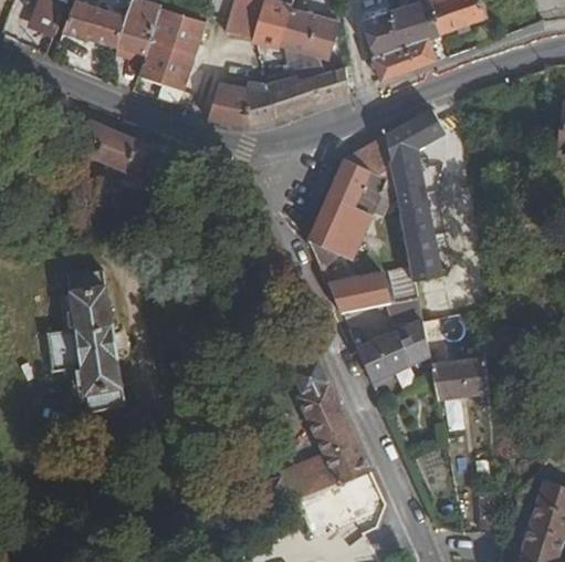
[(41,0),(32,24),(55,34),(67,0),(41,0)]
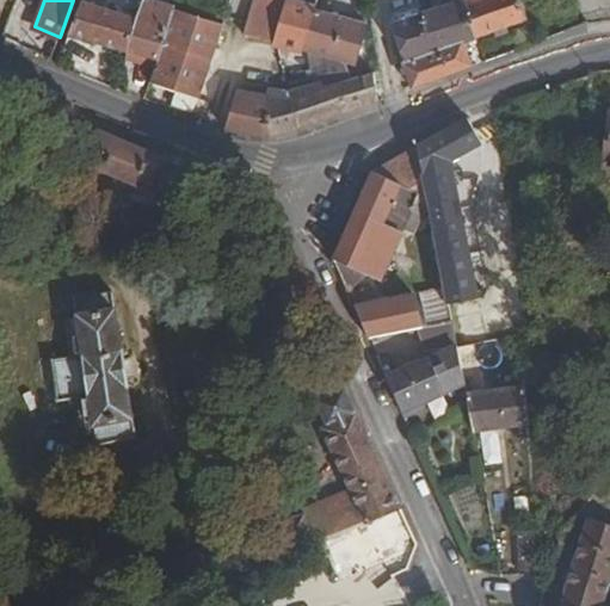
[(230,0),(226,19),(233,22),(239,0),(230,0)]
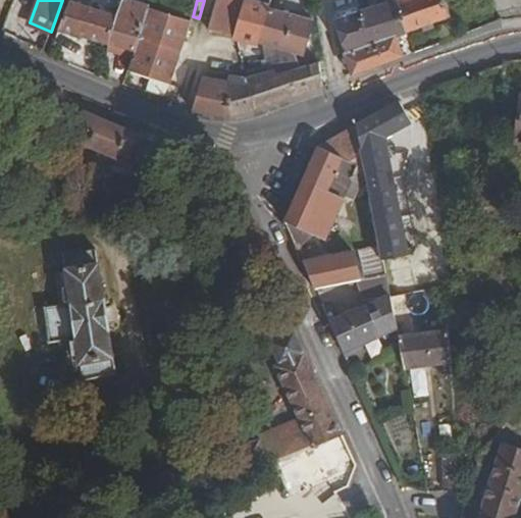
[(396,38),(406,34),(395,0),(375,0),(378,9),(359,14),(370,46),(396,38)]
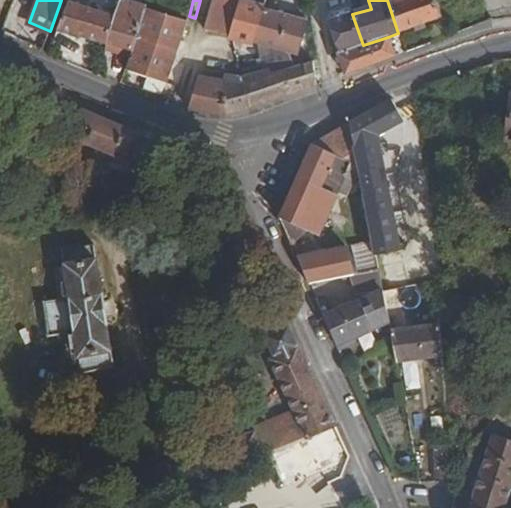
[(432,0),(387,0),(398,33),(440,18),(432,0)]
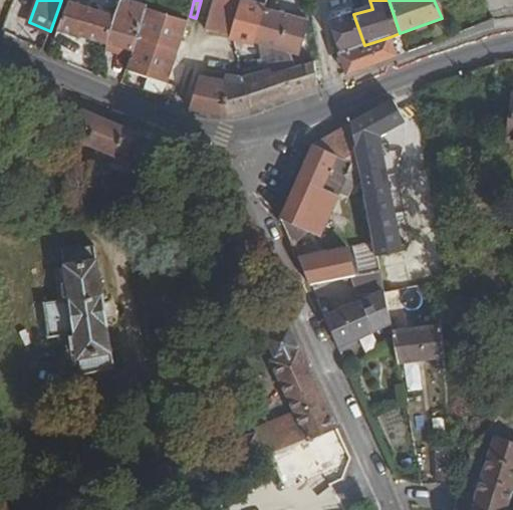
[(146,9),(126,4),(119,2),(113,16),(67,1),(56,29),(138,54),(144,39),(137,36),(146,9)]
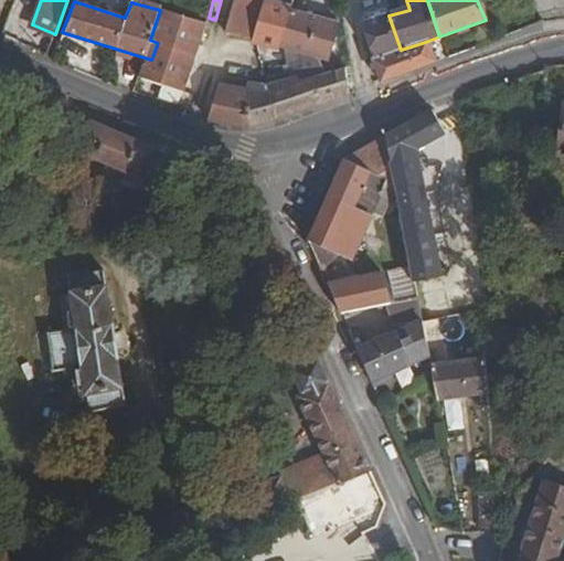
[(263,13),(255,41),(279,48),(290,10),(266,3),(263,13)]
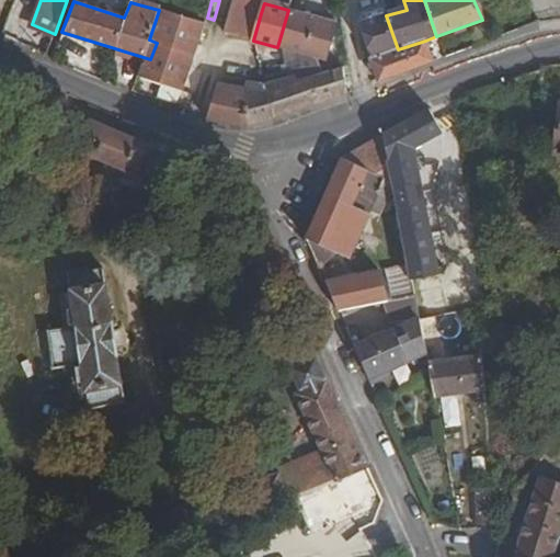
[(238,36),(246,9),(239,8),(231,6),(223,32),(238,36)]
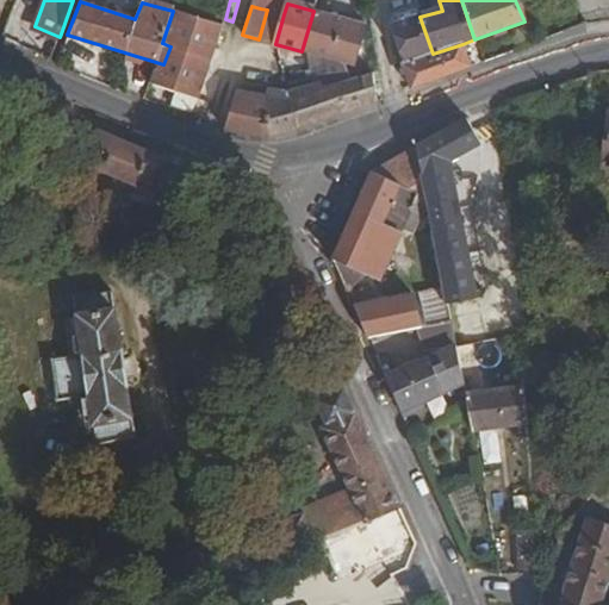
[(163,64),(159,79),(199,94),(222,26),(223,23),(174,8),(173,11),(162,43),(171,47),(163,64)]
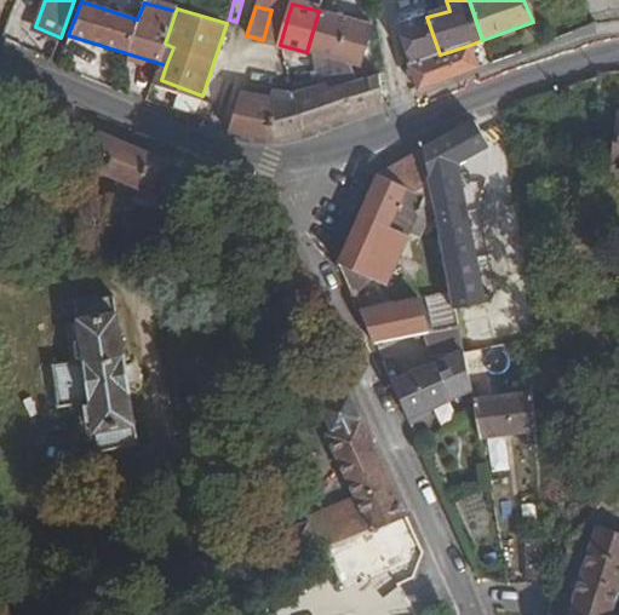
[(288,15),(271,10),(263,40),(280,45),(288,15)]
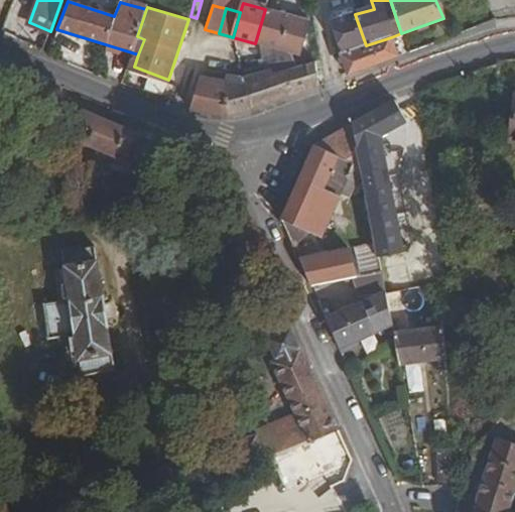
[(265,9),(255,43),(274,49),(275,60),(267,61),(267,71),(244,80),(246,86),(252,109),(298,93),(318,86),(314,62),(306,66),(304,55),(296,55),(306,21),(265,9)]
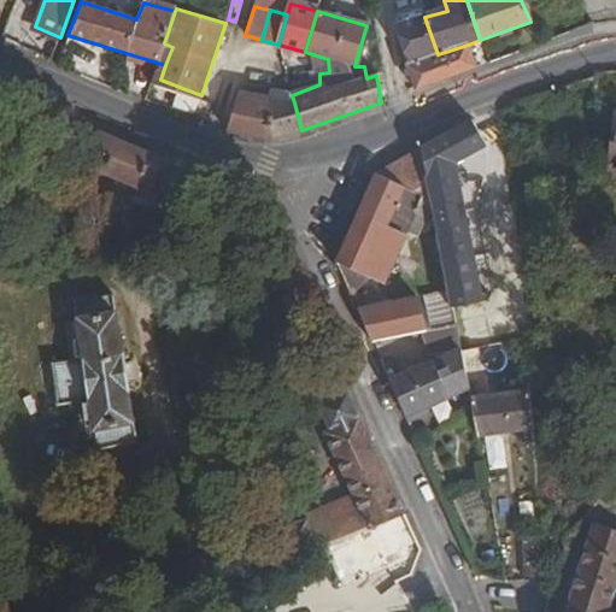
[(438,54),(424,17),(398,24),(410,64),(438,54)]
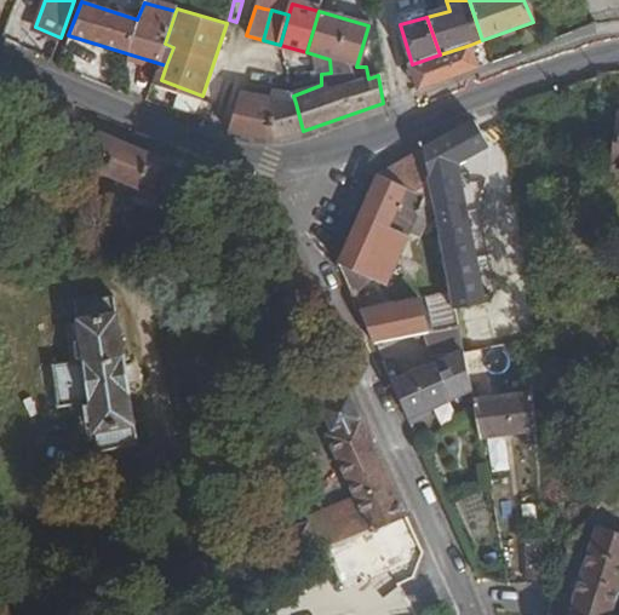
[(477,67),(470,45),(440,55),(412,64),(408,65),(417,91),(477,67)]
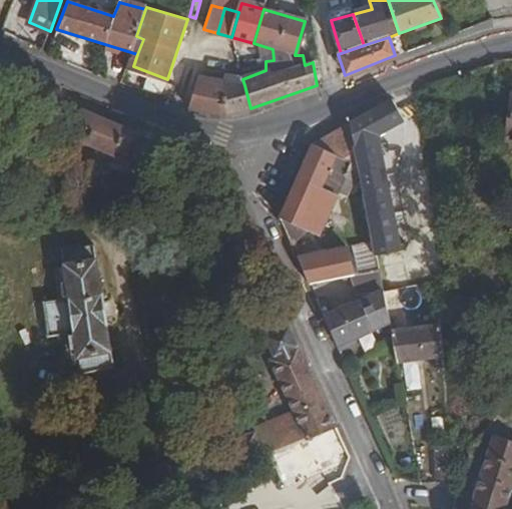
[(165,82),(132,70),(124,91),(137,96),(167,106),(168,104),(176,81),(169,78),(167,79),(165,82)]
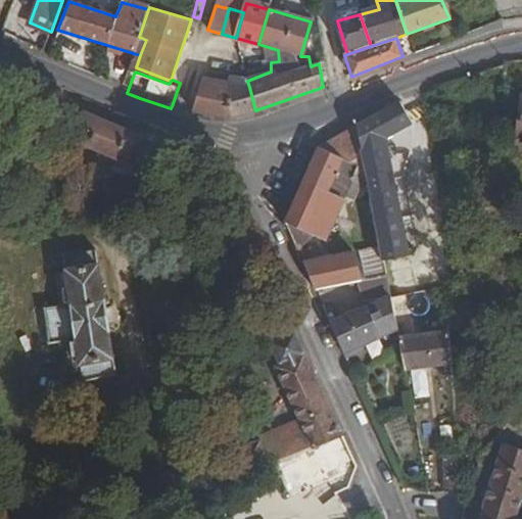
[(228,119),(227,83),(200,79),(193,111),(227,119),(228,119)]
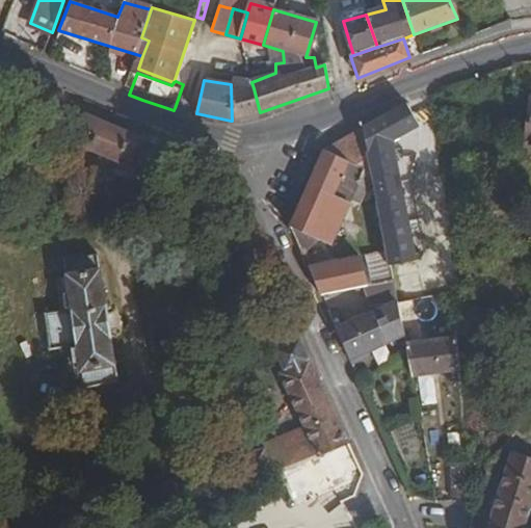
[(232,121),(260,112),(254,88),(231,84),(232,121)]
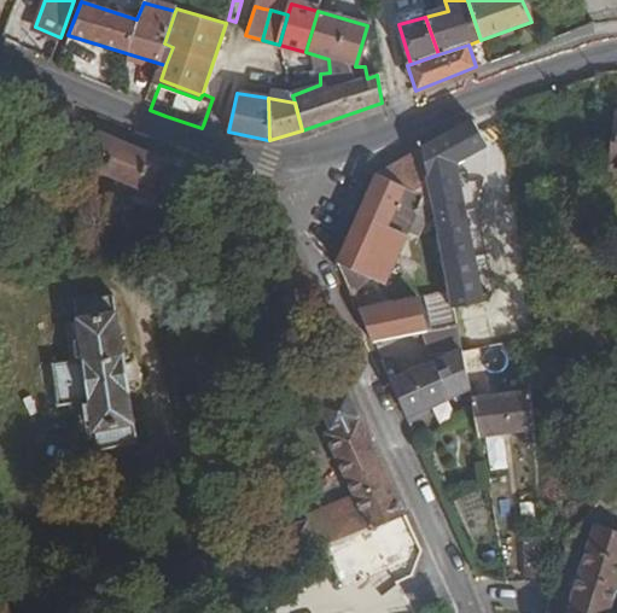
[(616,116),(598,115),(597,168),(616,169),(616,116)]
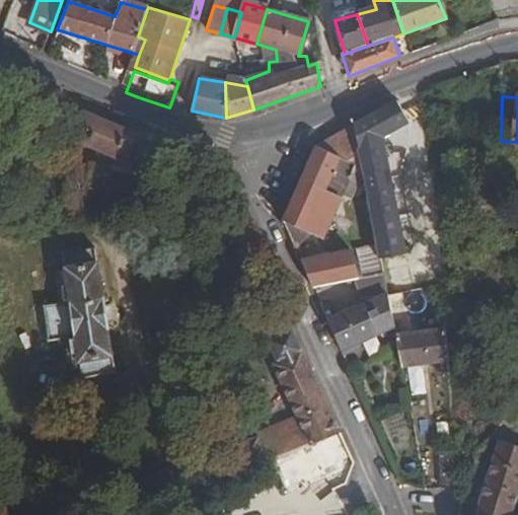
[(378,258),(381,258),(401,254),(391,195),(389,179),(415,175),(409,139),(407,125),(398,101),(355,125),(358,150),(378,258)]
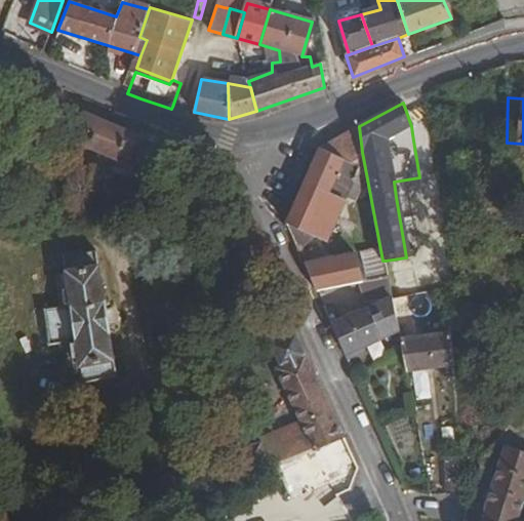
[(73,143),(134,169),(148,141),(85,113),(73,143)]
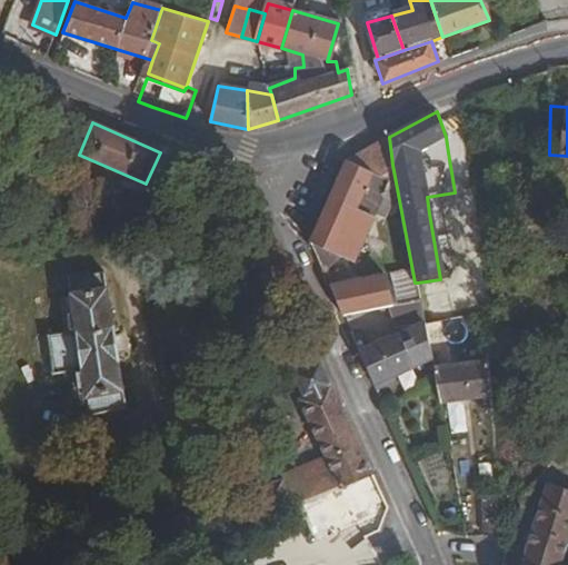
[(309,243),(322,271),(327,270),(336,259),(336,254),(351,261),(355,261),(372,218),(369,215),(371,207),(381,208),(379,182),(369,181),(372,174),(392,165),(389,137),(347,160),(309,243)]
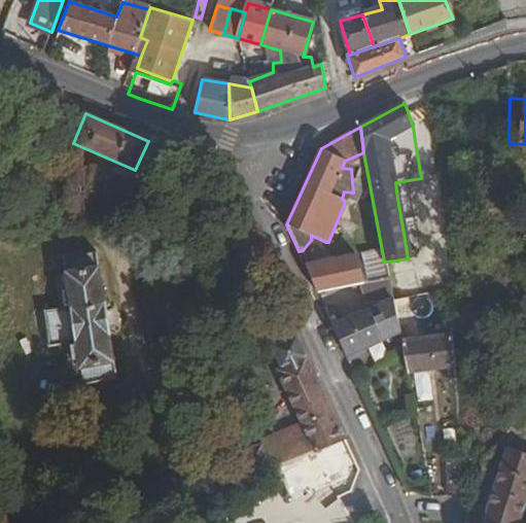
[(97,251),(65,256),(66,270),(71,307),(57,308),(43,310),(48,347),(62,345),(77,343),(83,384),(117,379),(97,251)]
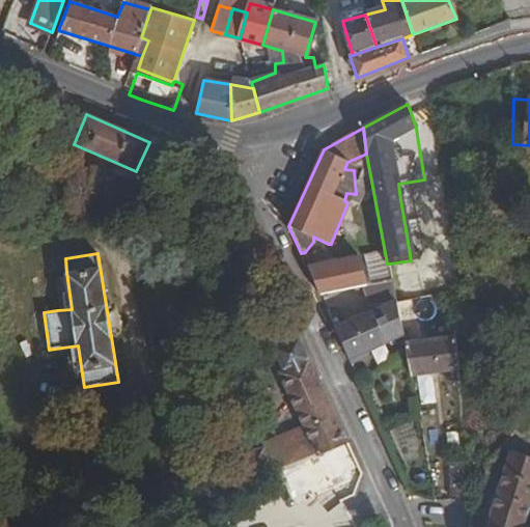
[(358,257),(307,267),(318,294),(372,284),(372,278),(367,278),(367,276),(361,276),(358,257)]
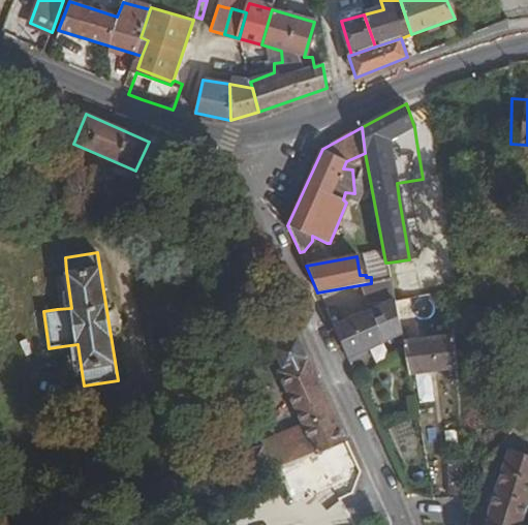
[(382,272),(382,281),(392,279),(390,272),(382,272)]
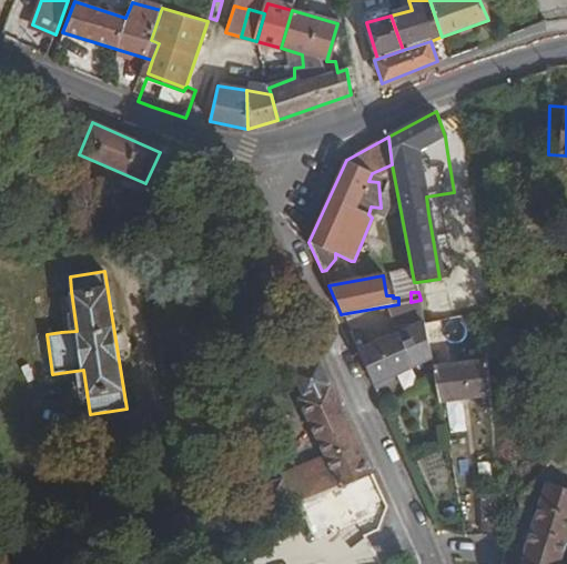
[(447,342),(444,319),(425,323),(425,324),(431,355),(438,353),(437,344),(447,342)]
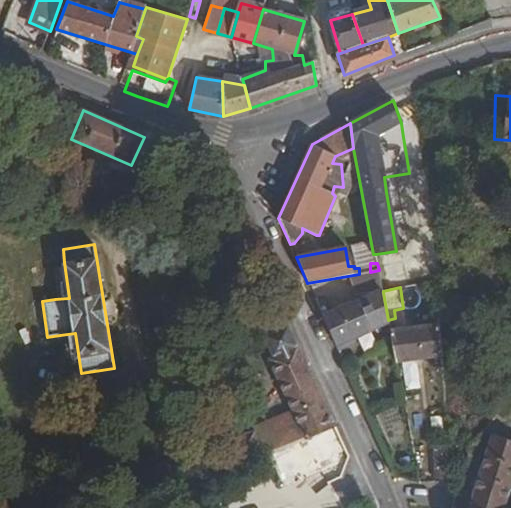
[(383,292),(322,317),(336,345),(388,323),(388,320),(383,292)]
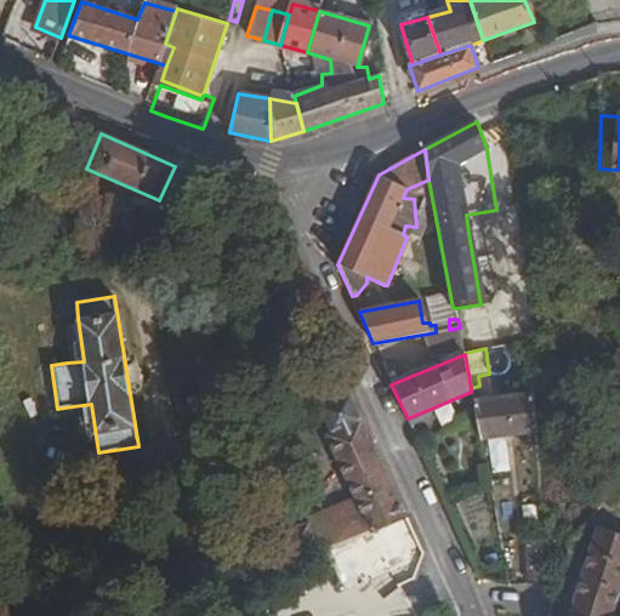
[(345,381),(341,371),(328,376),(333,387),(345,381)]
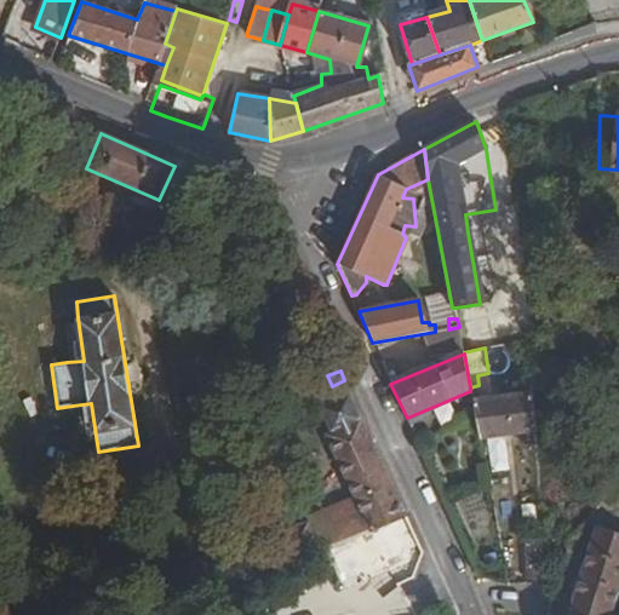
[(327,435),(356,503),(370,533),(406,518),(350,394),(320,407),(331,434),(327,435)]
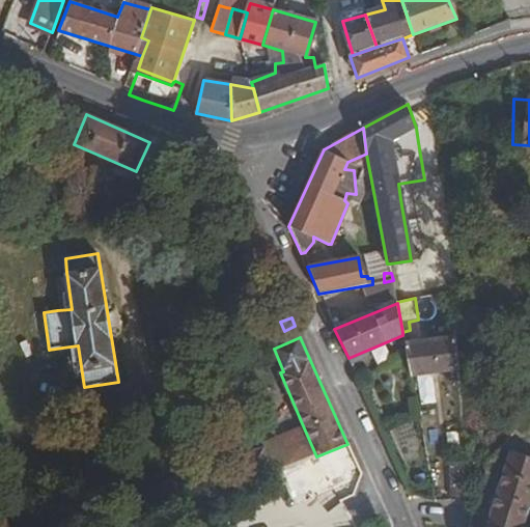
[(453,337),(403,343),(410,375),(455,368),(453,337)]
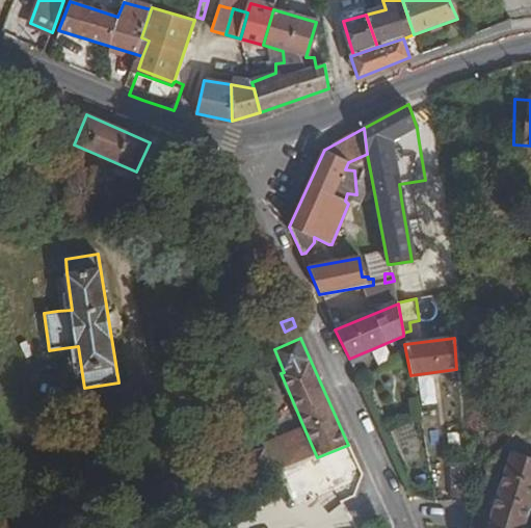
[(254,468),(259,481),(317,457),(306,431),(265,448),(270,462),(254,468)]
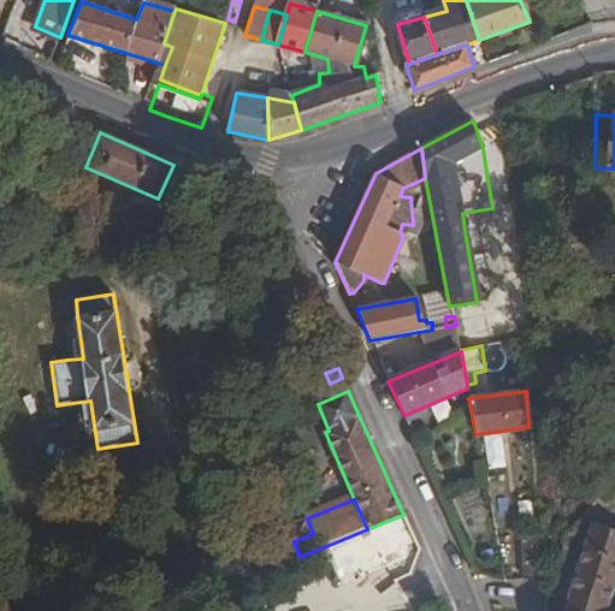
[(288,526),(294,541),(313,534),(307,518),(288,526)]
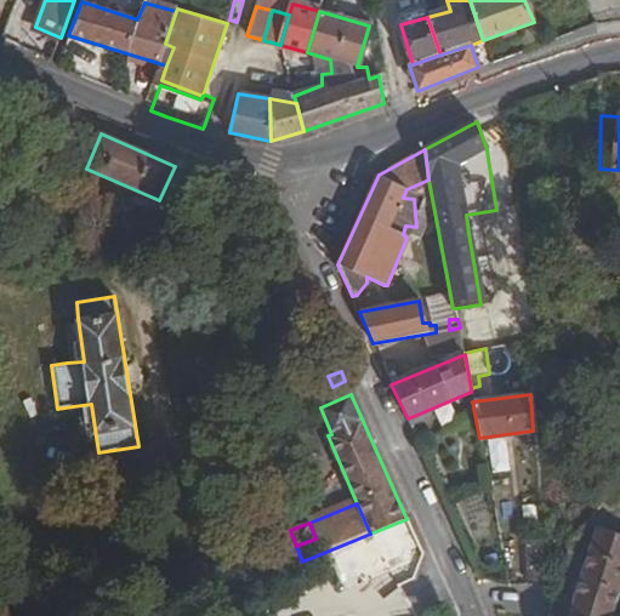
[(613,615),(619,592),(619,534),(597,528),(572,615),(613,615)]
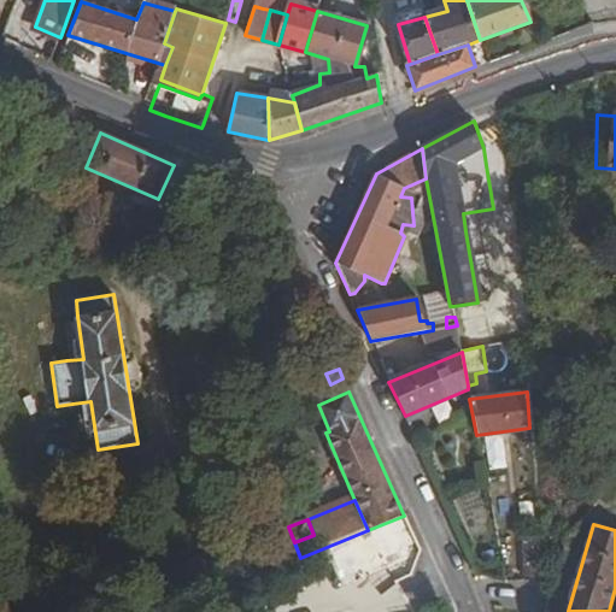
[(543,577),(539,541),(523,542),(527,577),(543,577)]
